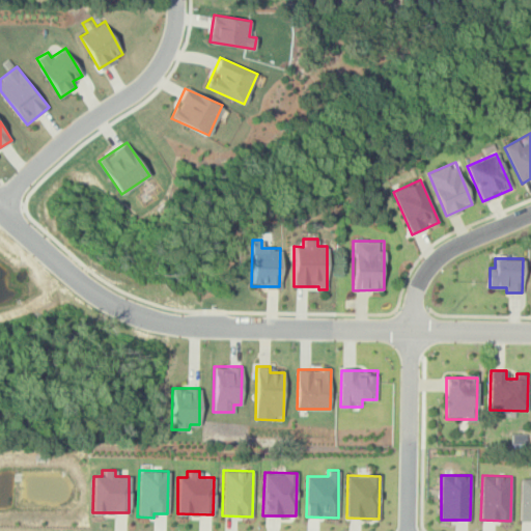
[(530,478),(521,478),(520,522),(530,522),(530,478)]
